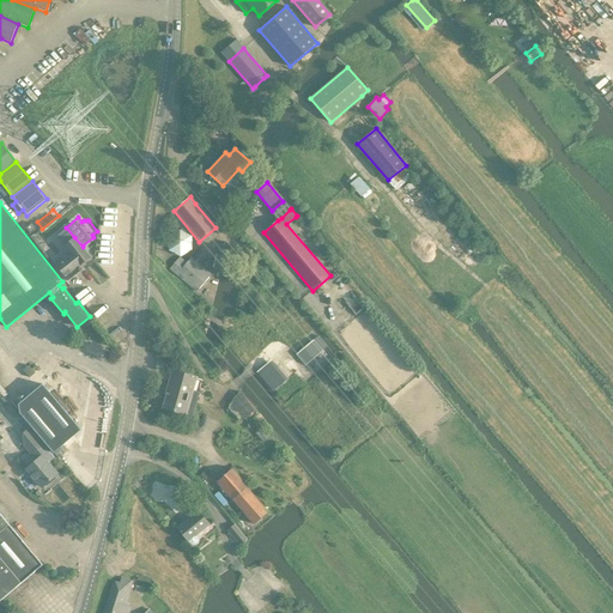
[(31,234),(36,229),(31,223),(26,228),(31,234)]
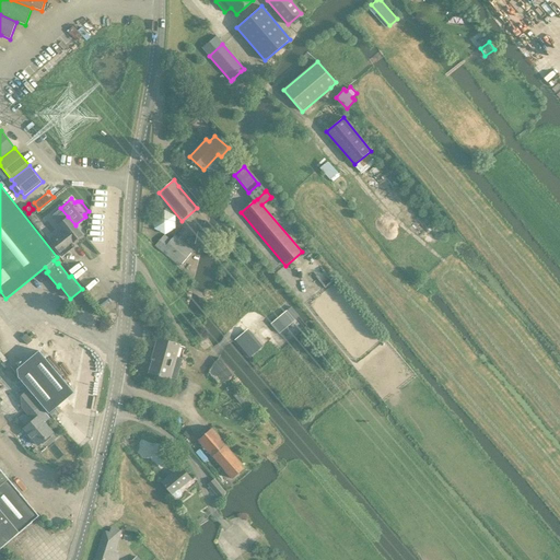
[(164,210),(158,214),(153,217),(154,229),(165,235),(175,229),(175,216),(164,210)]
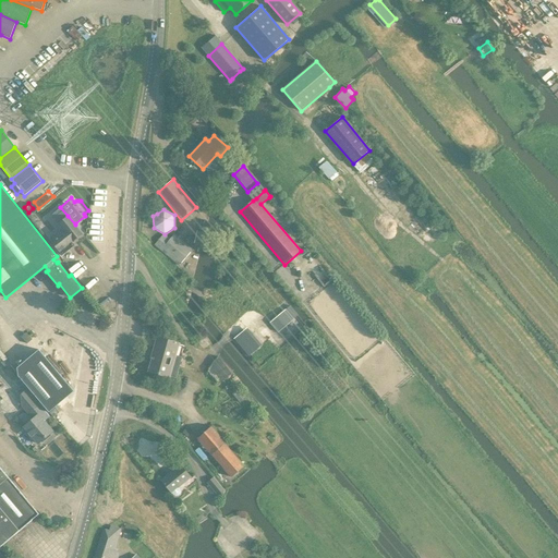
[(62,255),(69,250),(74,245),(72,242),(83,233),(75,223),(75,225),(68,216),(58,225),(63,231),(50,241),(62,255)]
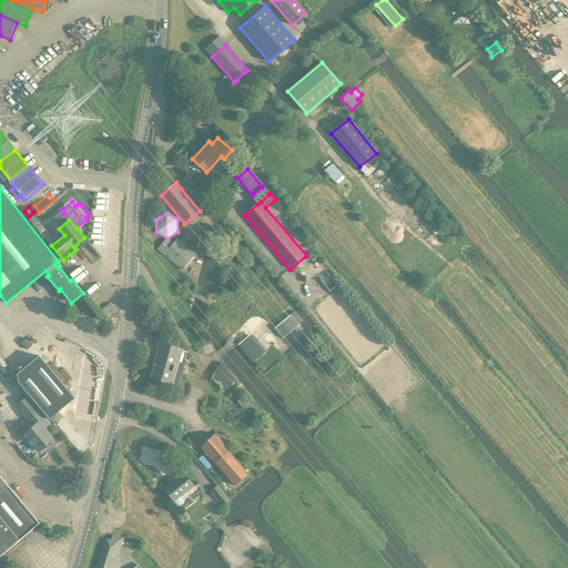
[(196,247),(204,250),(208,237),(200,235),(196,247)]
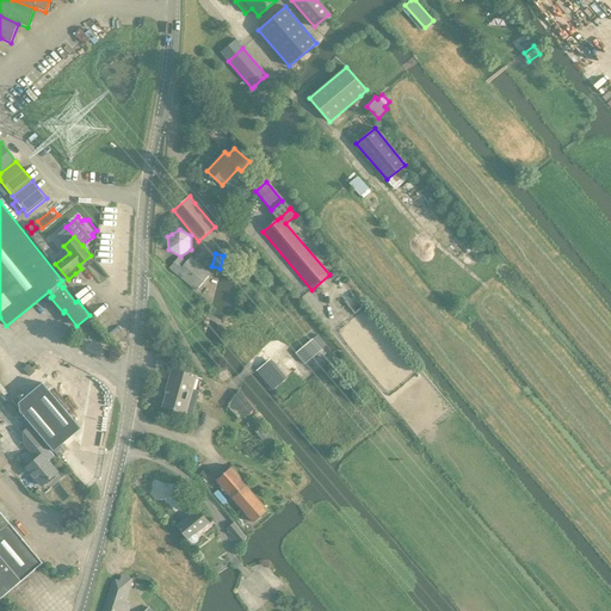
[(99,261),(107,273),(113,267),(105,257),(99,261)]
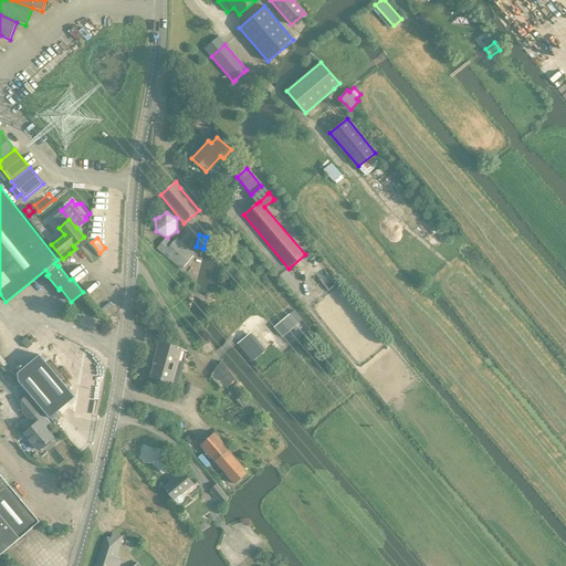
[(165,238),(156,248),(180,269),(194,253),(176,238),(171,242),(165,238)]
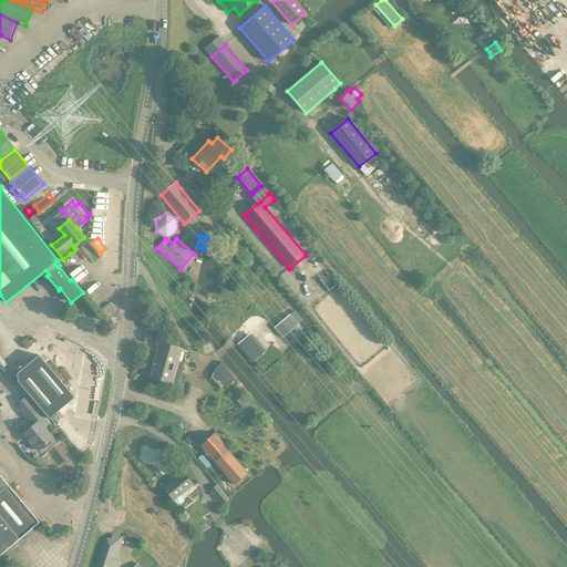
[(216,309),(237,323),(245,311),(244,310),(249,302),(237,294),(230,301),(225,297),(216,309)]
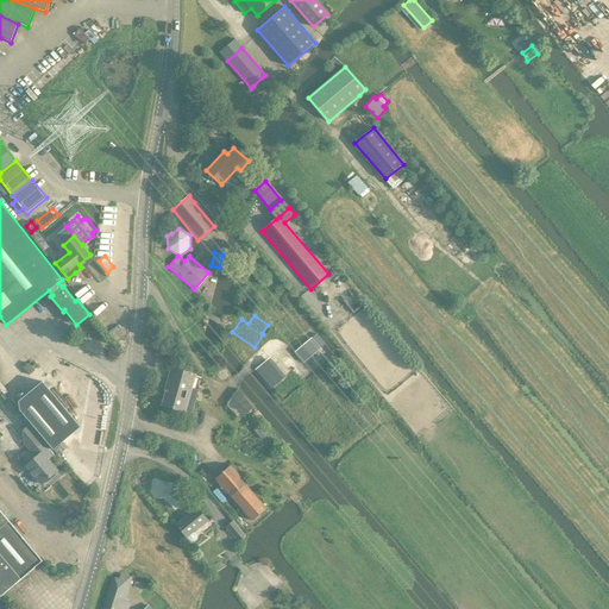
[(311,338),(294,352),(303,363),(325,344),(316,334),(311,338)]
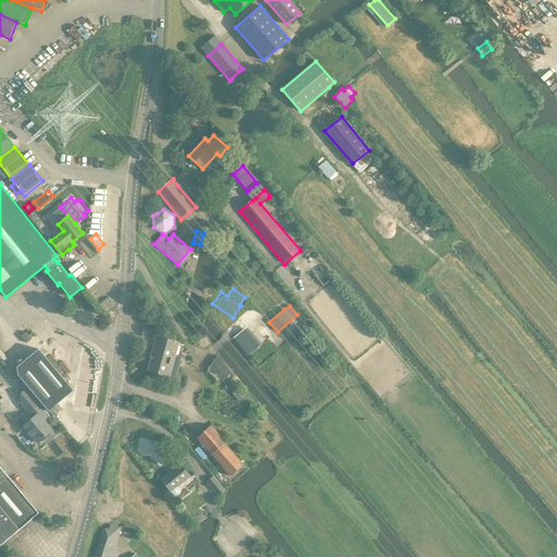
[(298,317),(294,320),(300,329),(305,324),(298,317)]
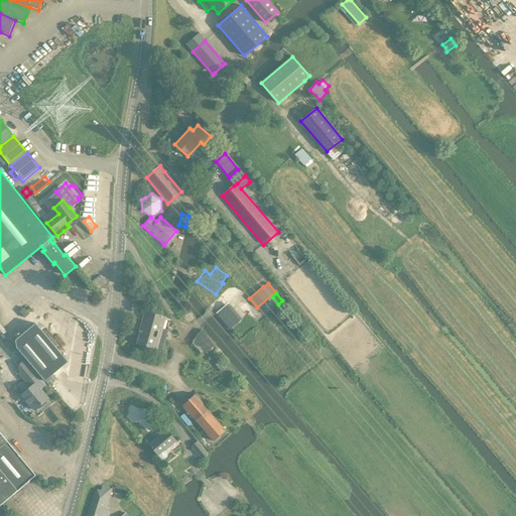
[(250,309),(245,303),(241,307),(246,313),(250,309)]
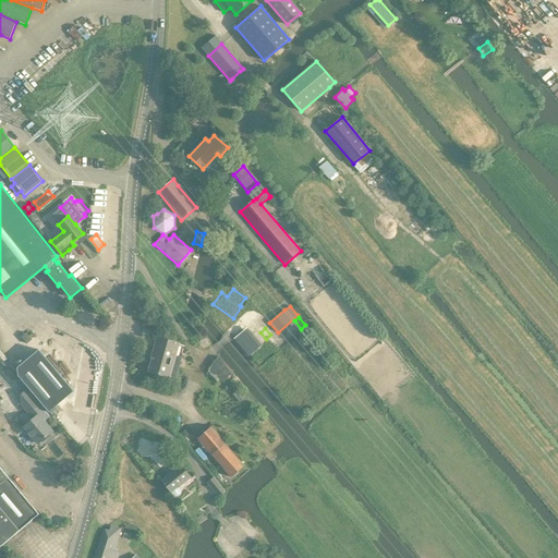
[(233,339),(249,356),(259,347),(250,336),(245,331),(242,331),(233,339)]
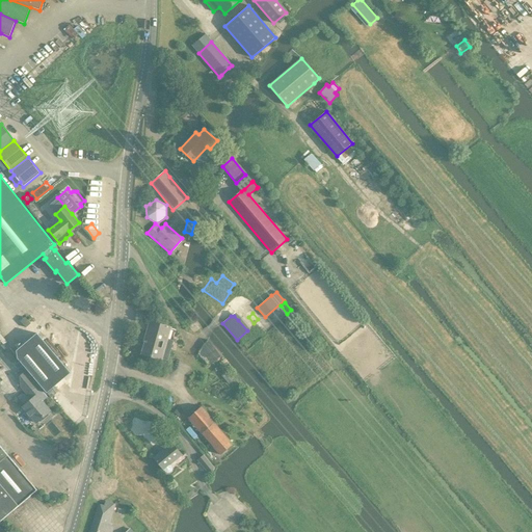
[(25,317),(24,318),(20,321),(26,327),(30,323),(25,317)]
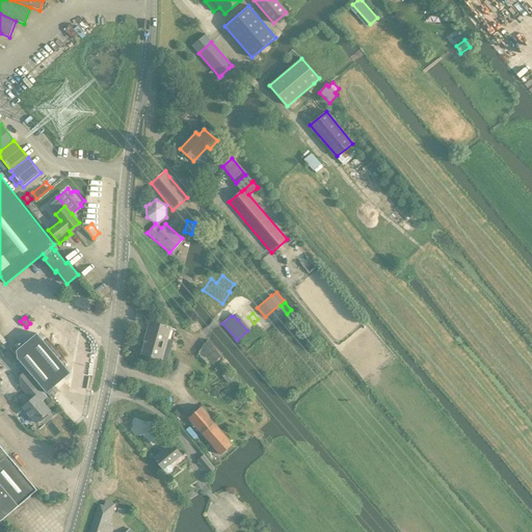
[(144,343),(141,353),(166,361),(175,329),(150,322),(144,341),(142,340),(141,342),(144,343)]
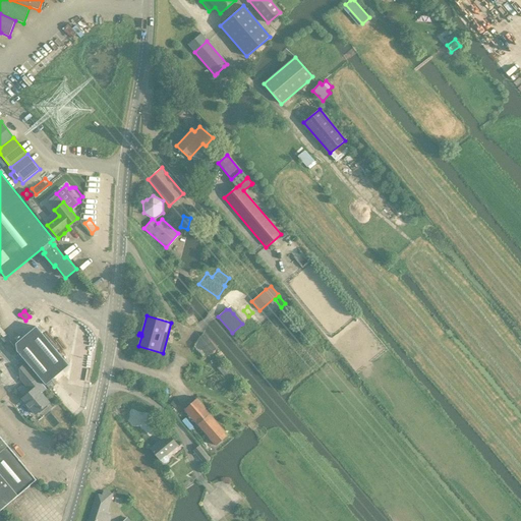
[(243,325),(235,332),(241,339),(249,332),(243,325)]
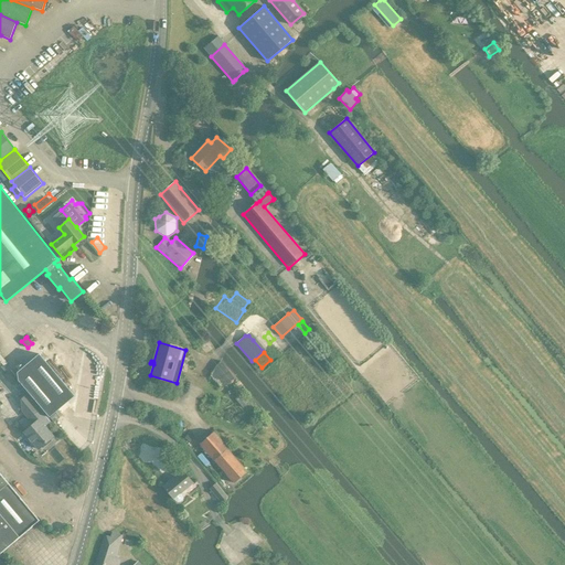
[(49,417),(57,409),(74,395),(39,353),(17,372),(18,380),(49,417)]
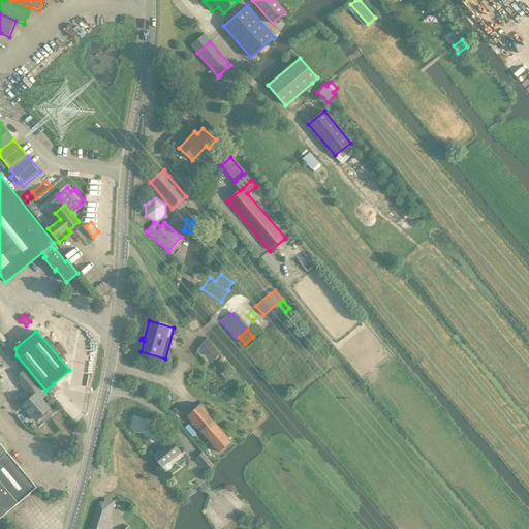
[(218,363),(210,370),(215,376),(224,369),(218,363)]
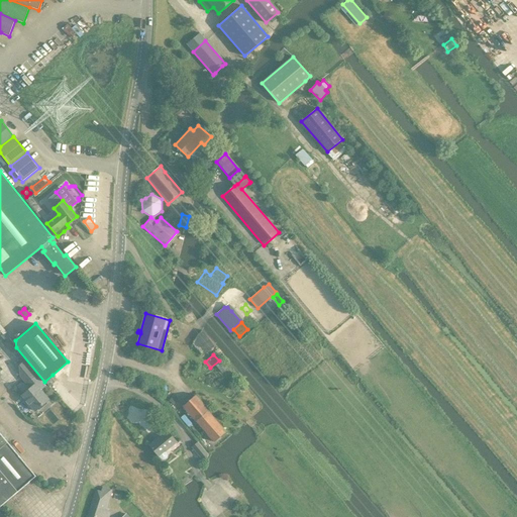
[(21,396),(34,411),(48,399),(40,390),(44,385),(35,375),(24,362),(19,366),(20,377),(29,388),(21,396)]
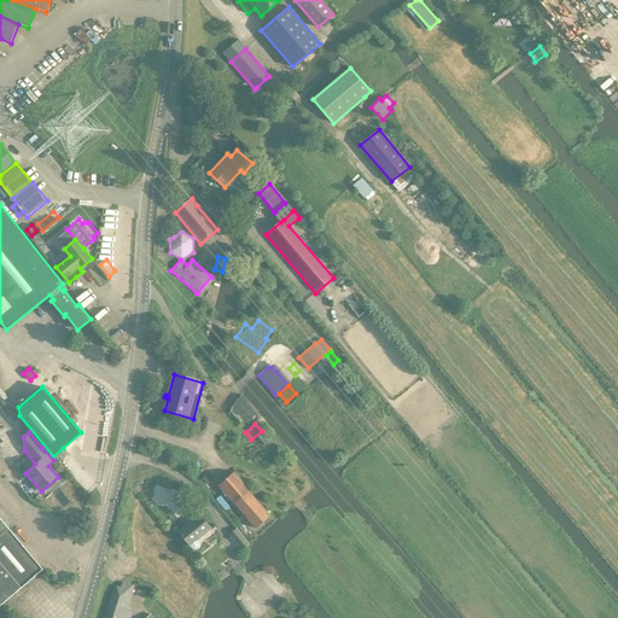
[(217,485),(254,526),(255,528),(269,516),(249,491),(249,490),(233,472),(217,485)]
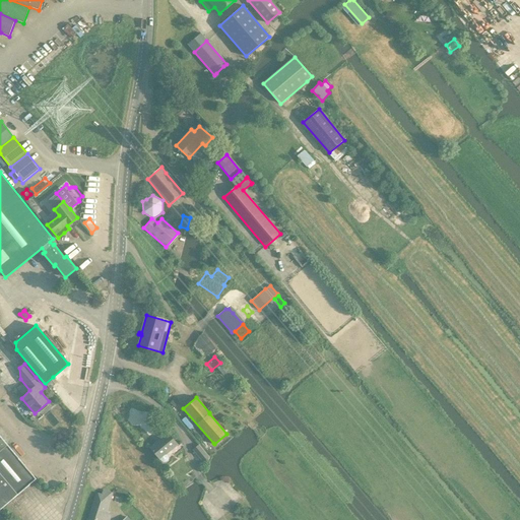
[(159,459),(160,460),(163,462),(166,462),(167,460),(168,458),(167,456),(166,454),(177,444),(168,433),(149,448),(159,459)]
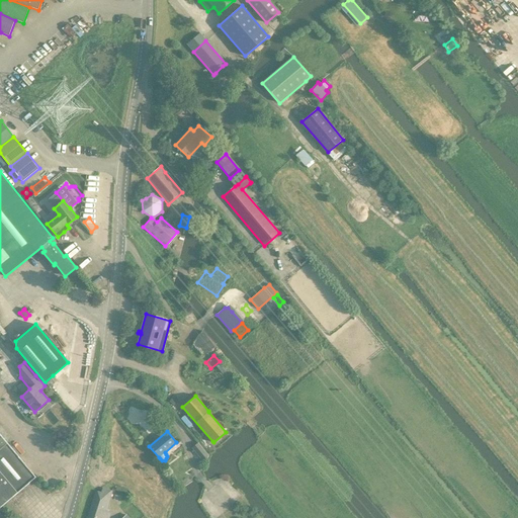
[(0,509),(0,508),(0,506),(14,495),(35,477),(0,434),(0,509)]
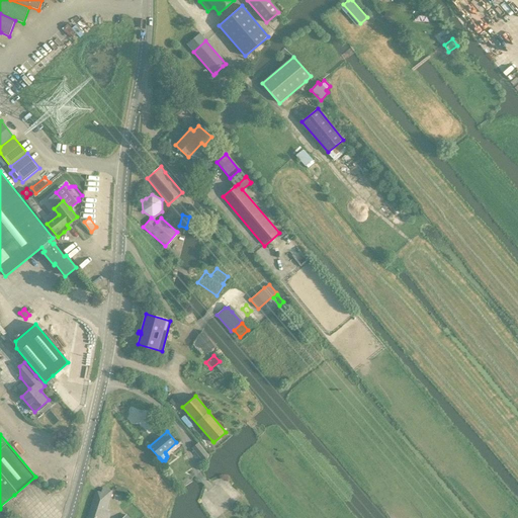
[(207,454),(198,443),(192,447),(202,459),(207,454)]
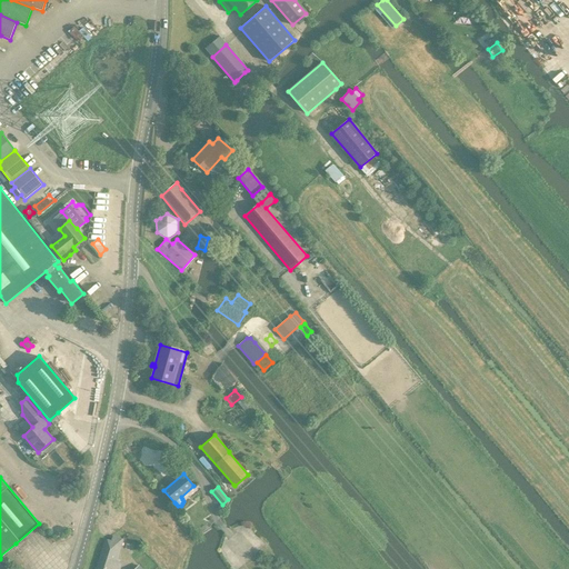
[(105,540),(96,568),(118,568),(120,563),(116,562),(122,540),(112,537),(110,541),(105,540)]
